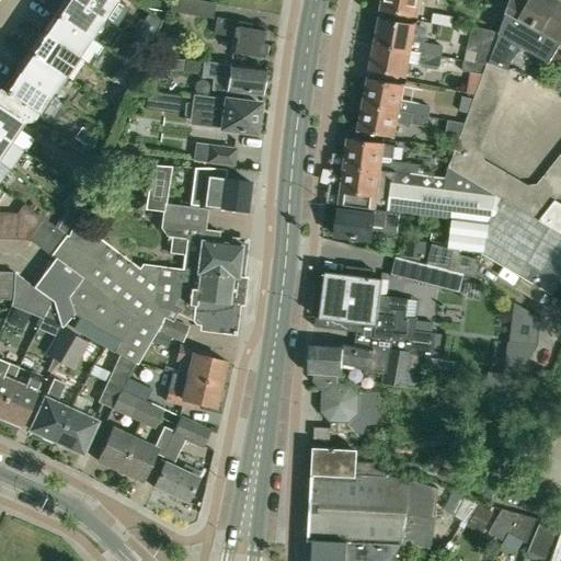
[(91,38),(104,20),(75,0),(59,0),(52,12),(91,38)]
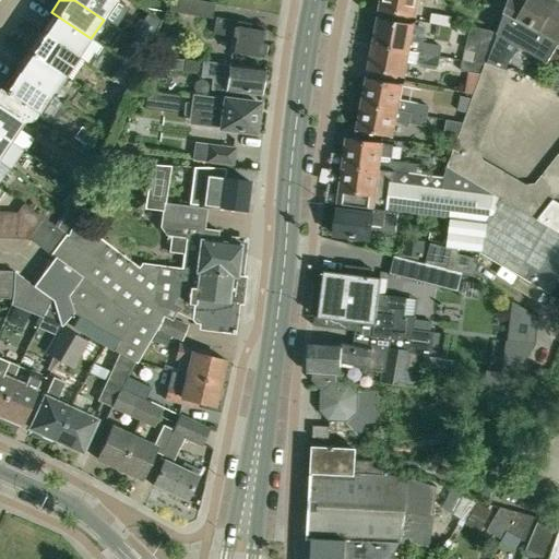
[(118,0),(74,0),(104,20),(113,26),(127,6),(118,0)]
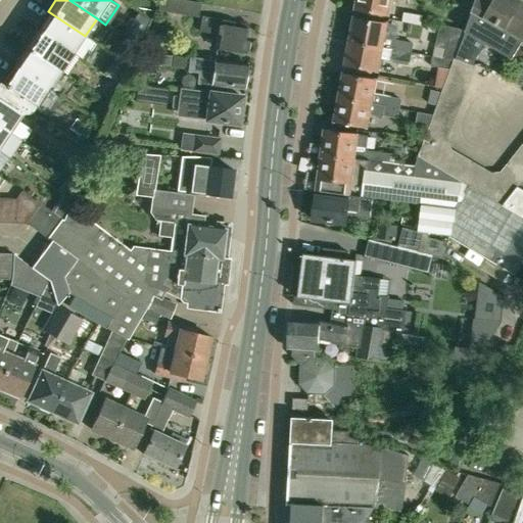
[(159,0),(158,10),(197,16),(200,3),(181,0),(159,0)]
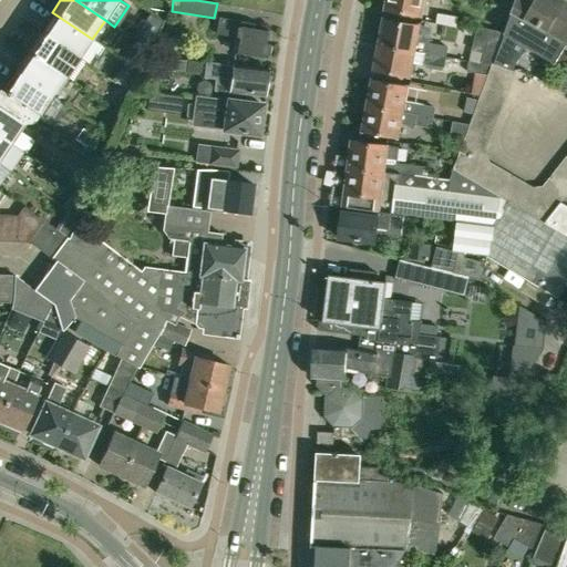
[(421,16),(424,0),(387,0),(385,10),(421,16)]
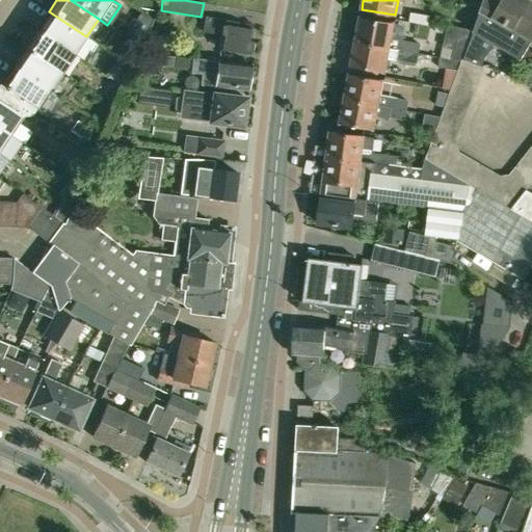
[(531,41),(531,1),(530,0),(503,0),(501,3),(496,0),(484,0),(473,31),(468,46),(467,48),(483,57),(491,43),(500,48),(508,52),(519,33),(531,42),(531,41)]
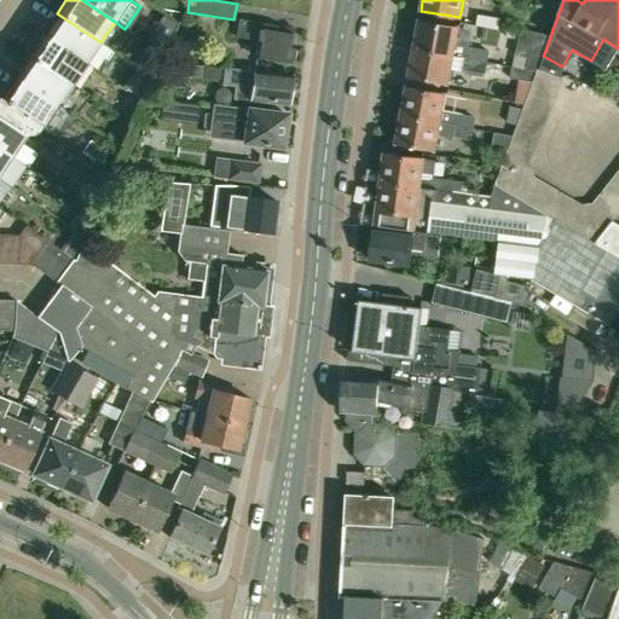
[(86,63),(100,42),(57,13),(42,34),(86,63)]
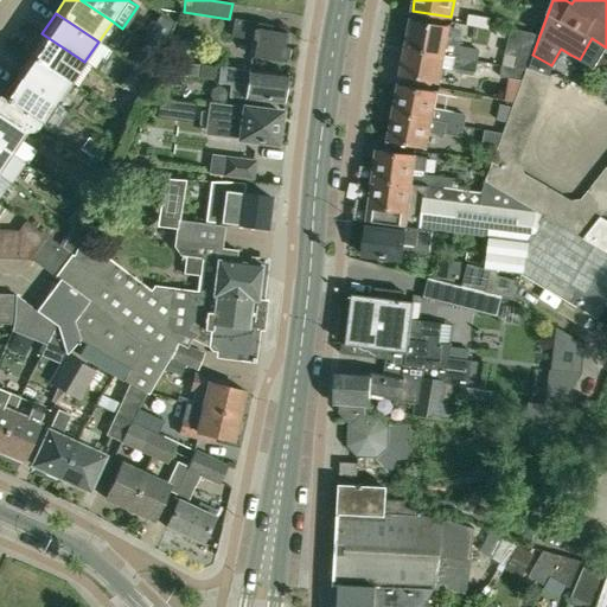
[(467,16),(466,26),(487,30),(490,19),(467,16)]
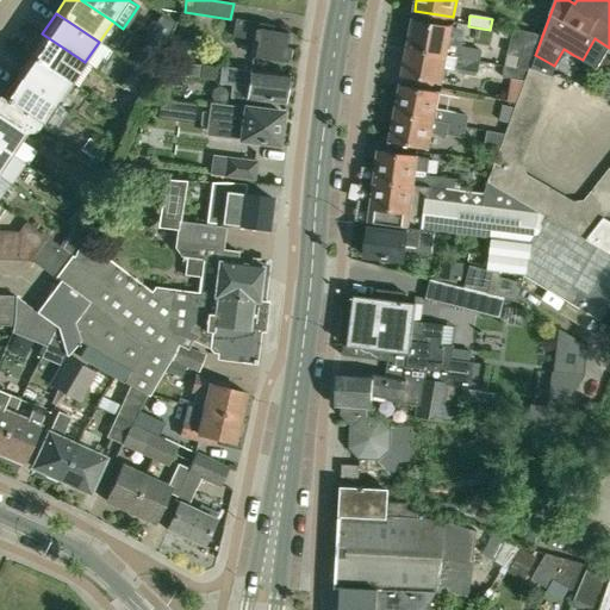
[(251,57),(262,58),(286,62),(286,60),(290,57),(291,51),(288,48),(290,45),(287,44),(290,35),(272,32),(273,25),(235,19),(232,37),(254,41),(251,57)]
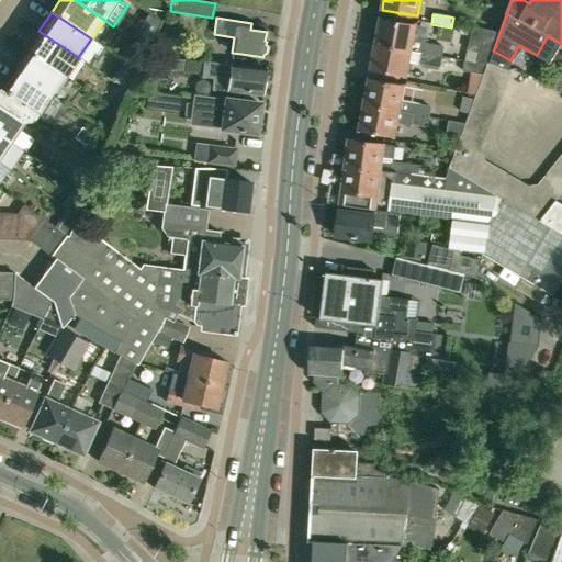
[(416,24),(402,22),(380,18),(375,44),(441,57),(444,47),(413,42),(416,24)]
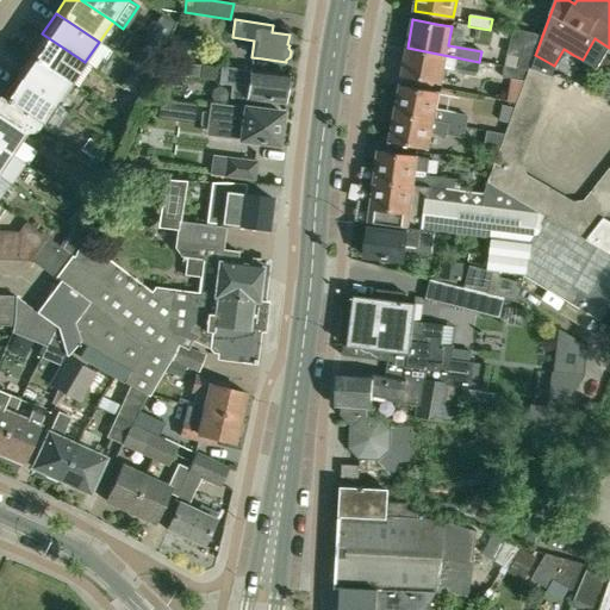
[(510,47),(536,53),(542,36),(514,30),(510,47)]
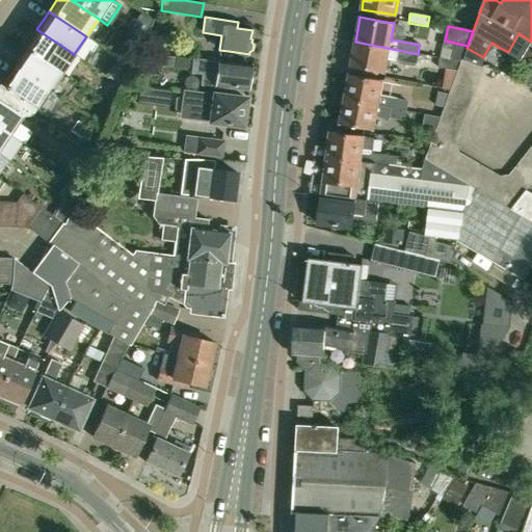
[(61,73),(74,54),(36,29),(25,47),(61,73)]
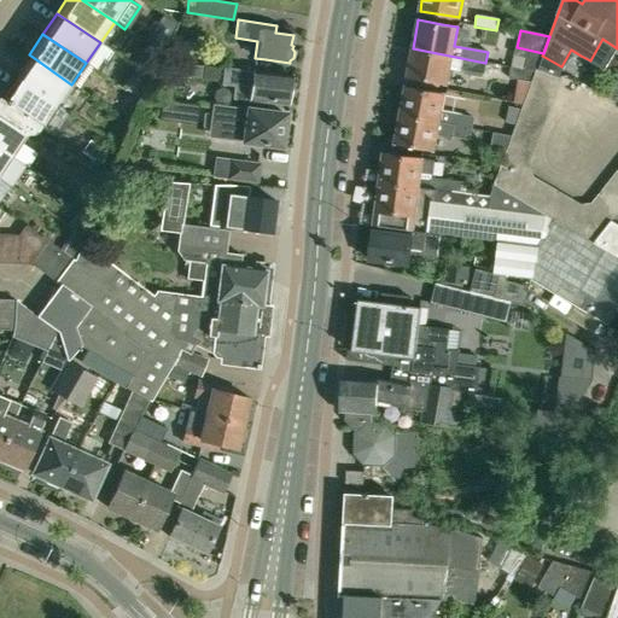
[(516,53),(516,54),(529,58),(525,71),(536,73),(537,69),(542,56),(543,53),(517,47),(516,53)]
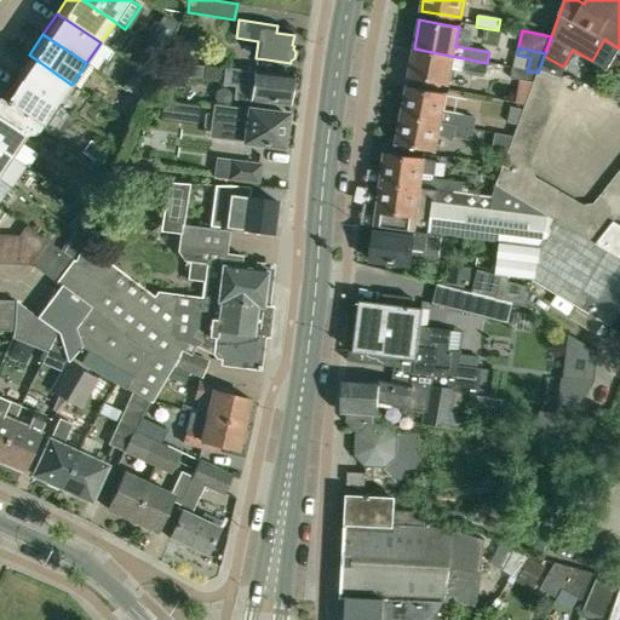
[(486,73),(487,63),(414,49),(408,76),(448,85),(452,67),(486,73)]
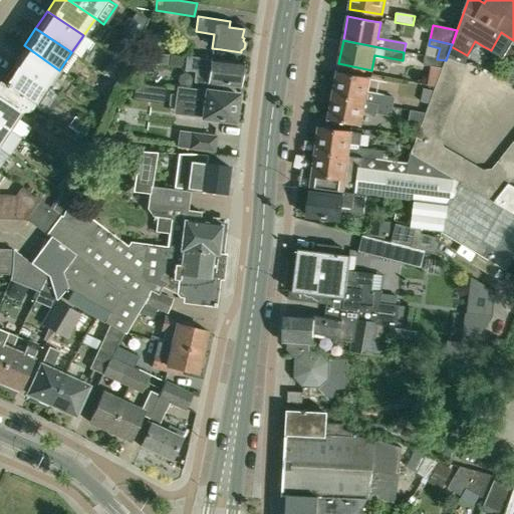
[(125,41),(115,56),(125,63),(136,48),(125,41)]
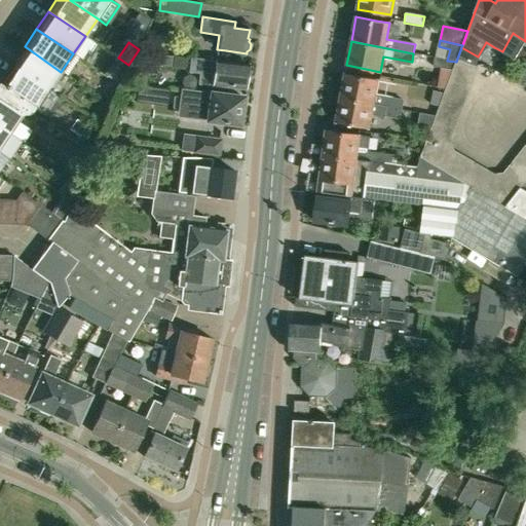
[(49,89),(61,72),(25,46),(12,64),(49,89)]
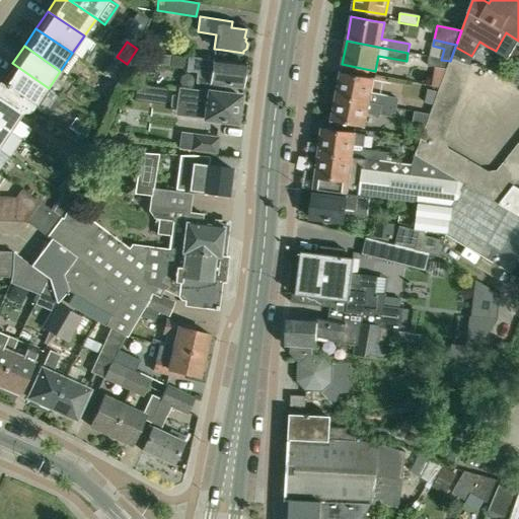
[(244,64),(224,61),(213,60),(213,61),(189,57),(159,54),(158,64),(188,68),(188,70),(198,71),(197,81),(210,83),(221,85),(241,87),(244,64)]
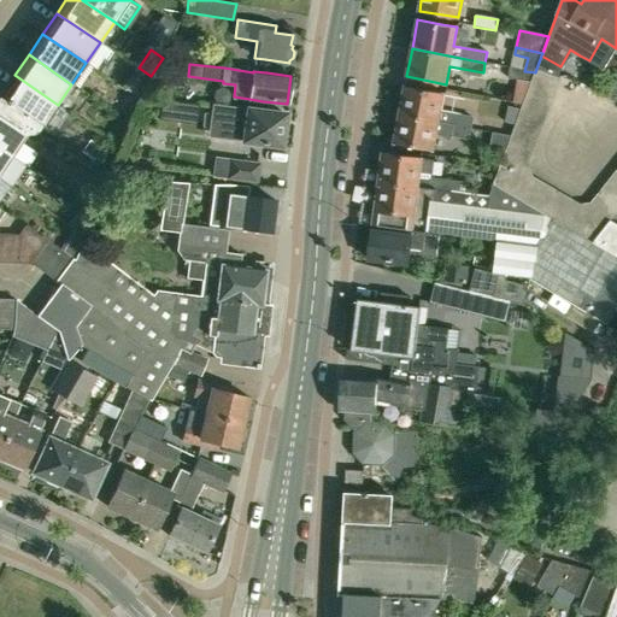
[(594,244),(611,222),(616,213),(616,171),(592,204),(581,205),(534,177),(529,166),(560,78),(562,77),(559,77),(556,76),(536,69),(535,72),(532,83),(524,104),(516,125),(512,136),(507,151),(495,184),(594,244)]
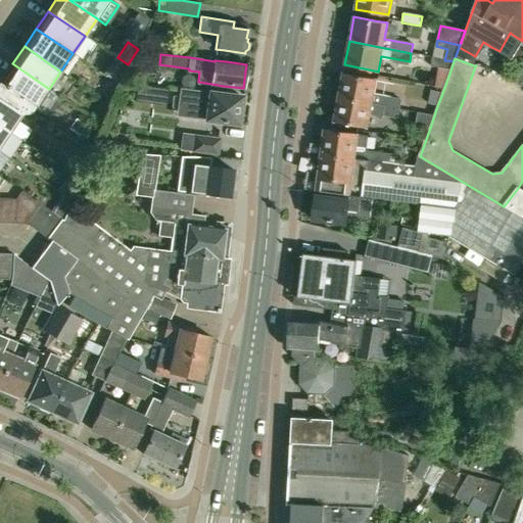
[(450,70),(454,61),(444,60),(433,58),(432,65),(450,70)]
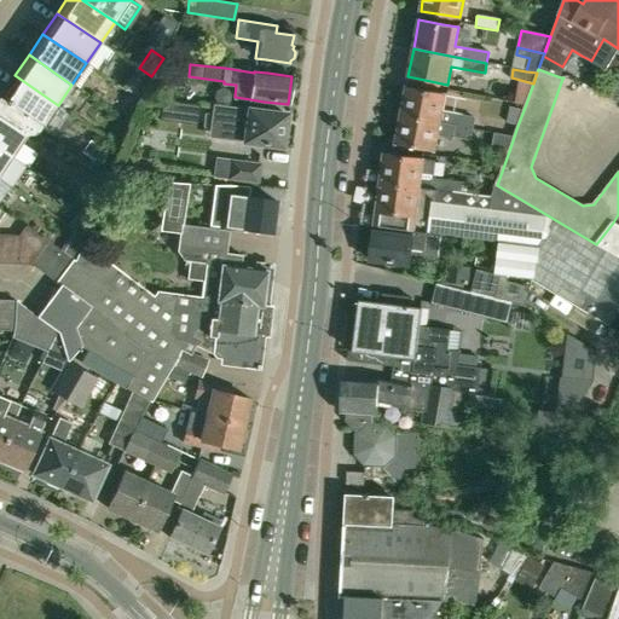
[(44,127),(58,105),(15,75),(0,96),(0,97),(5,102),(1,108),(38,133),(42,127),(44,127)]
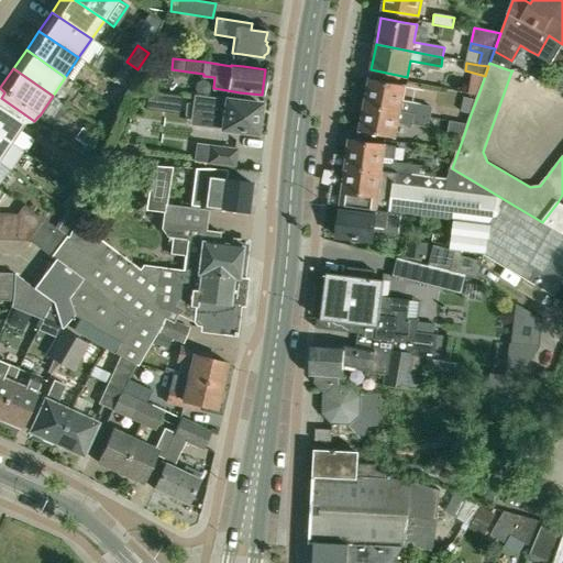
[(478,95),(485,76),(472,74),(468,92),(478,95)]
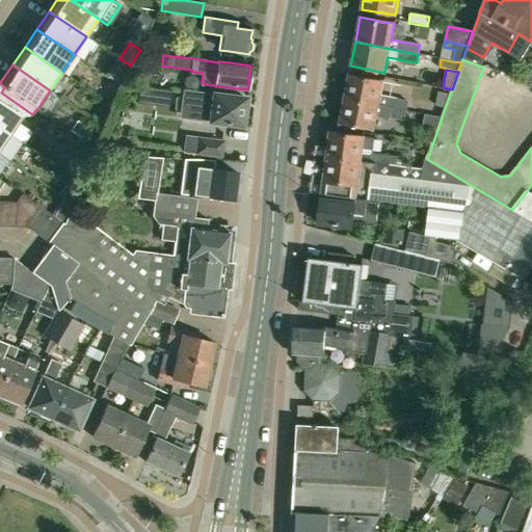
[(382,80),(369,78),(349,74),(344,99),(378,106),(406,110),(407,101),(379,96),(382,80)]
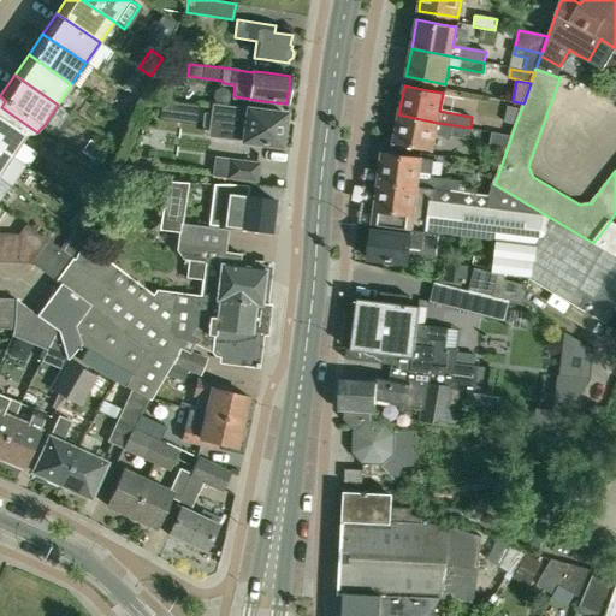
[(517,120),(523,104),(513,101),(509,118),(517,120)]
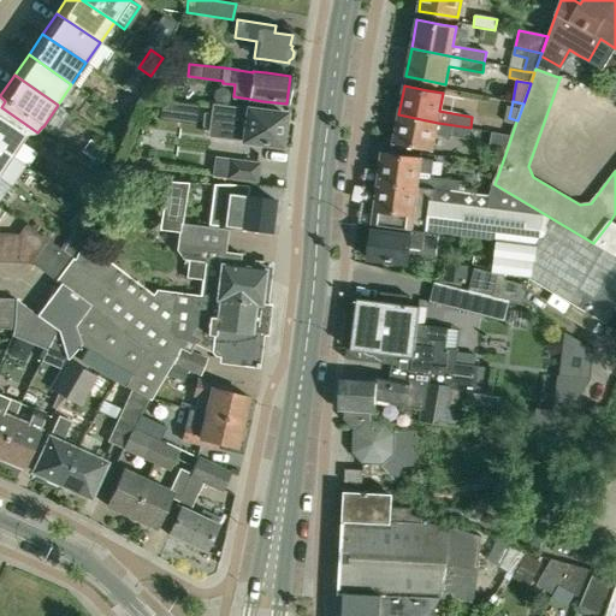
[(285,113),(261,111),(247,108),(247,110),(220,106),(218,123),(244,126),(243,141),(280,147),(285,113)]
